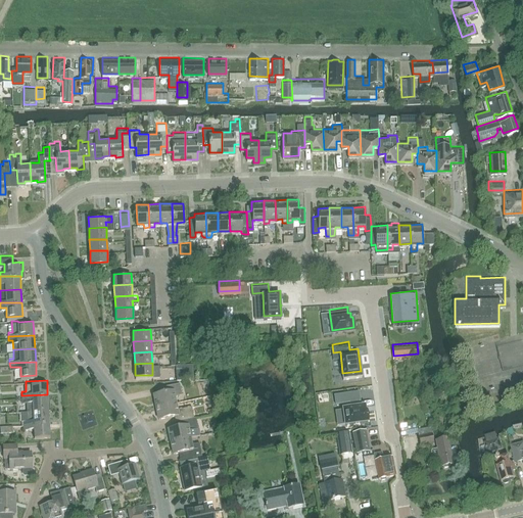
[(155,404),(176,399),(174,392),(182,391),(179,380),(159,384),(160,389),(153,391),(155,404)]
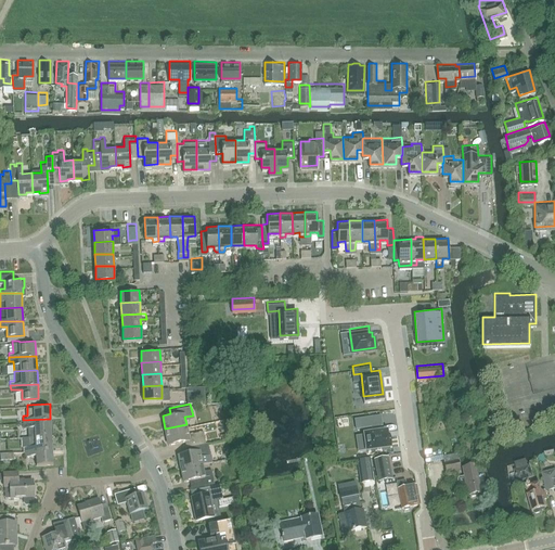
[(366,447),(390,443),(389,432),(387,433),(386,427),(381,427),(379,421),(382,421),(381,411),(355,416),(356,425),(371,423),(372,430),(364,431),(366,447)]
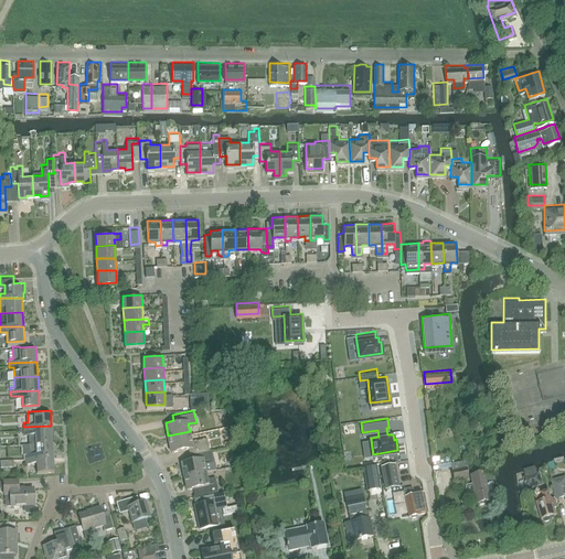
[(30,431),(30,441),(52,440),(51,426),(23,427),(24,431),(30,431)]
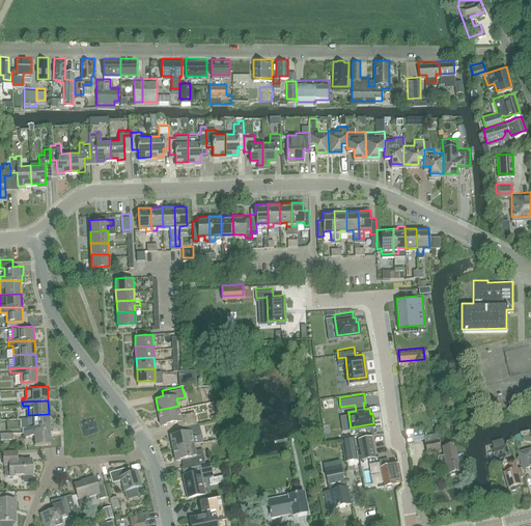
[(179,412),(178,406),(158,410),(161,422),(176,419),(177,424),(190,422),(197,420),(194,409),(179,412)]
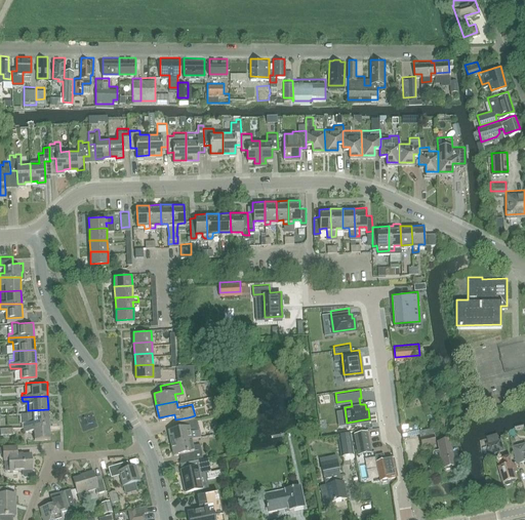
[(49,422),(48,409),(28,410),(29,420),(24,420),(24,424),(49,422)]
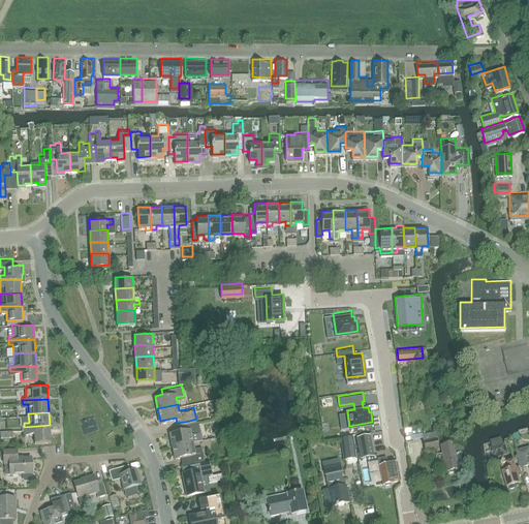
[(189,421),(177,423),(179,429),(169,430),(173,443),(192,439),(190,432),(198,431),(196,419),(189,421)]
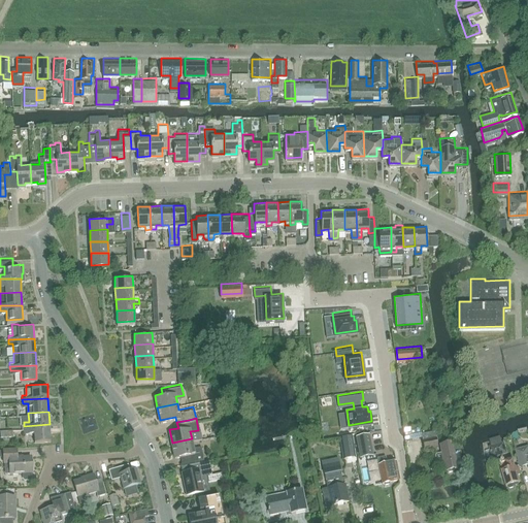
[(51,438),(50,424),(24,426),(24,430),(34,430),(34,439),(51,438)]
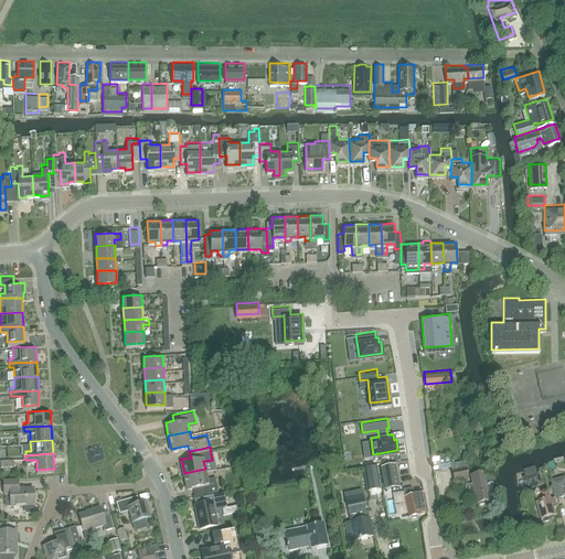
[(468,473),(466,463),(465,457),(450,460),(454,476),(468,473)]
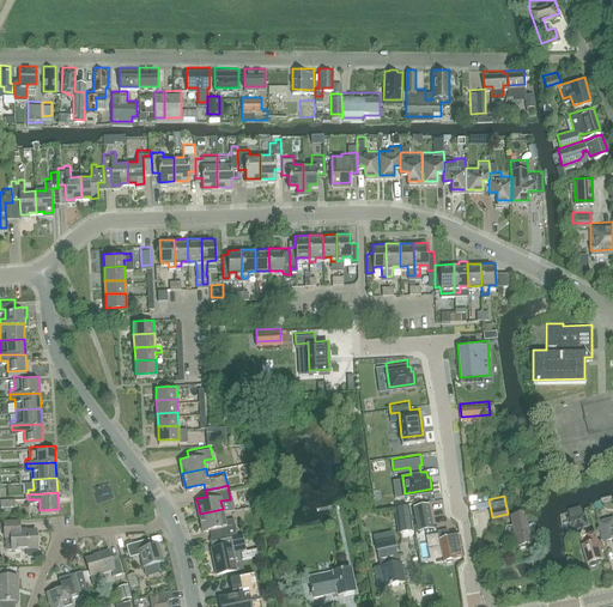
[(432,523),(428,501),(413,503),(418,527),(432,523)]
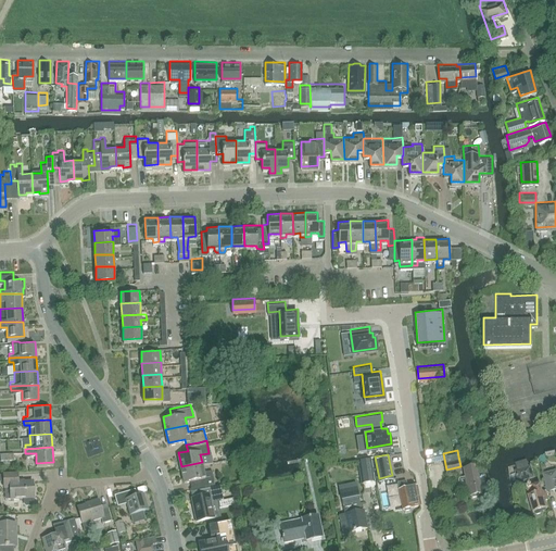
[(190,486),(190,488),(215,483),(212,467),(203,468),(202,462),(181,466),(184,479),(190,477),(191,484),(190,486)]
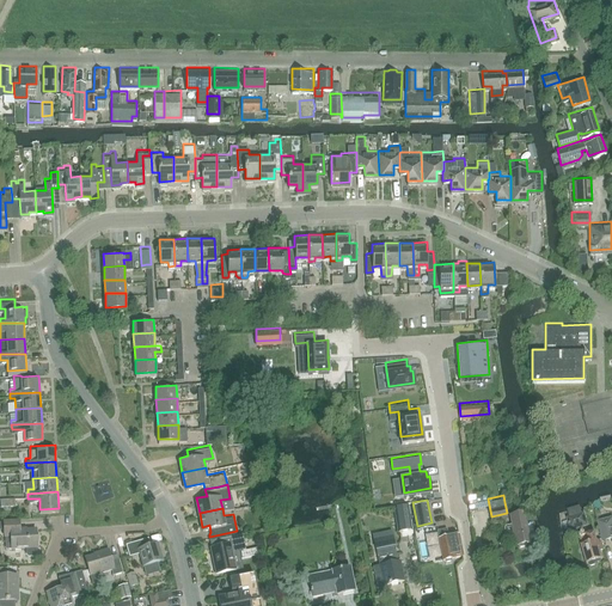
[(513,531),(515,542),(518,540),(520,543),(525,542),(526,539),(530,538),(528,531),(532,531),(531,519),(532,519),(531,512),(526,512),(525,512),(524,508),(509,510),(512,521),(506,522),(505,524),(506,531),(507,532),(513,531)]
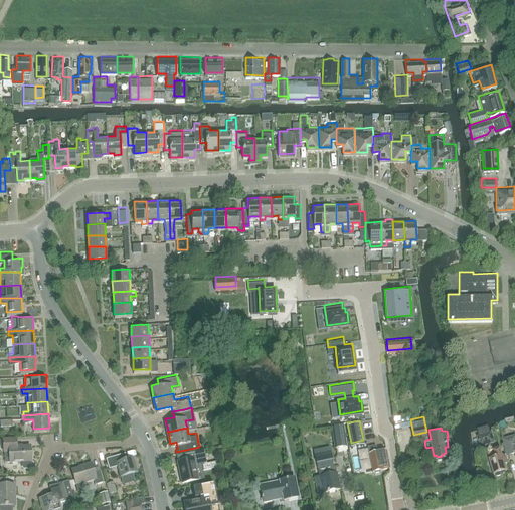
[(480,442),(493,438),(491,428),(477,432),(480,442)]
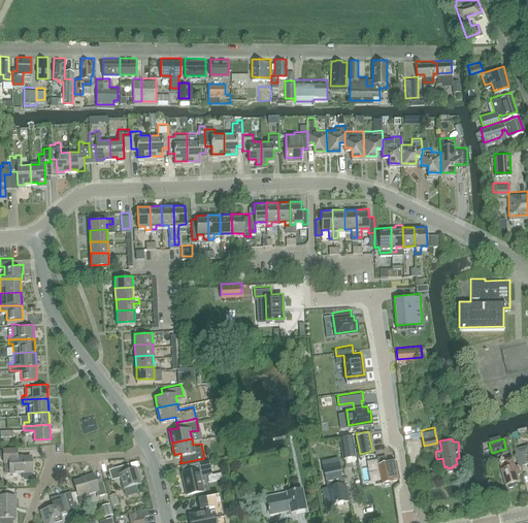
[(527,443),(515,446),(519,463),(527,460),(527,443)]
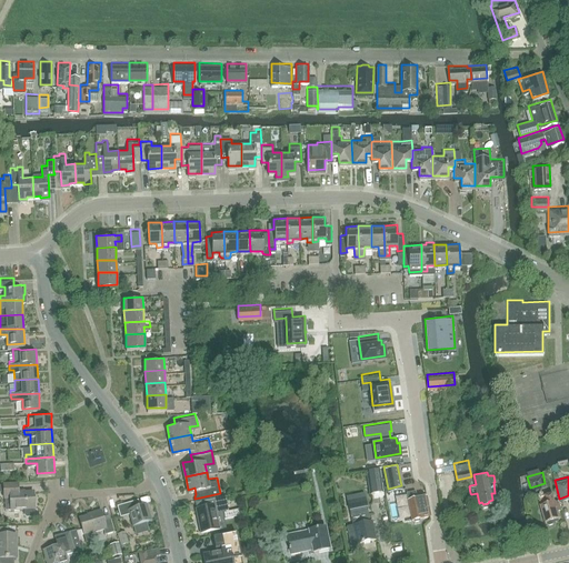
[(35,509),(35,504),(33,488),(20,489),(20,486),(18,486),(17,480),(3,481),(3,490),(9,490),(10,506),(23,505),(23,510),(27,513),(32,512),(35,509)]
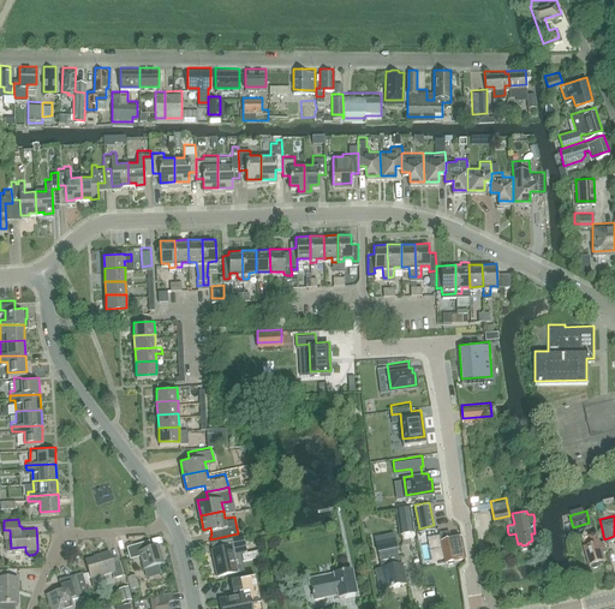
[(455,556),(465,554),(461,532),(451,535),(449,527),(439,529),(445,559),(455,557),(455,556)]
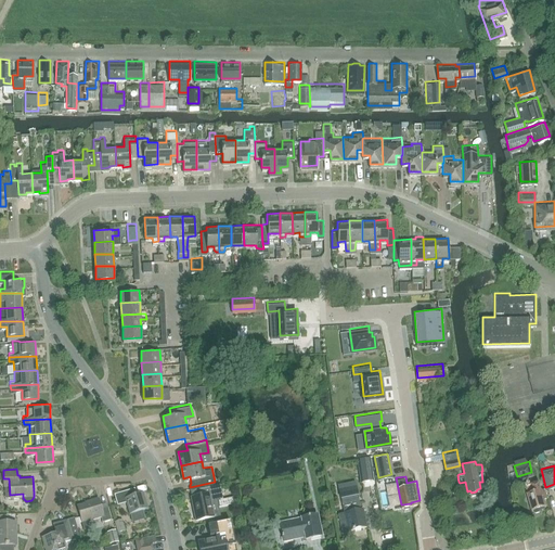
[(527,491),(531,507),(533,507),(533,508),(536,509),(539,508),(540,507),(539,504),(545,502),(543,496),(546,495),(544,486),(541,487),(539,480),(531,482),(533,489),(527,491)]
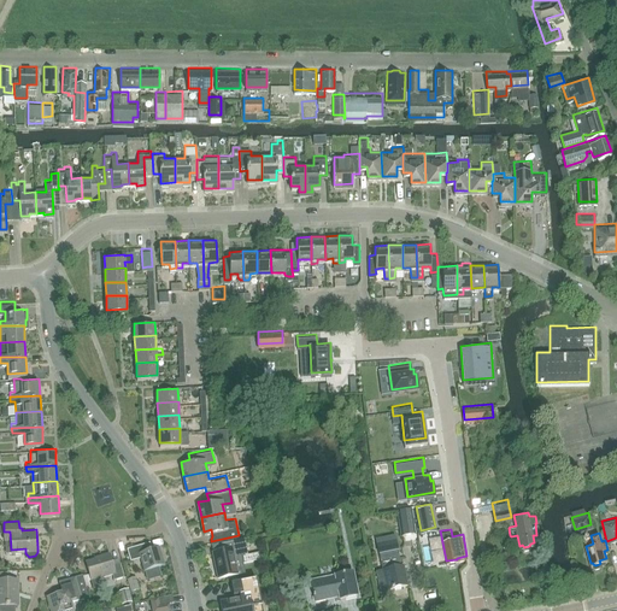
[(239,535),(211,541),(209,541),(209,542),(212,541),(213,548),(212,548),(218,574),(241,570),(242,579),(246,579),(242,559),(260,556),(259,547),(247,550),(244,534),(239,535)]
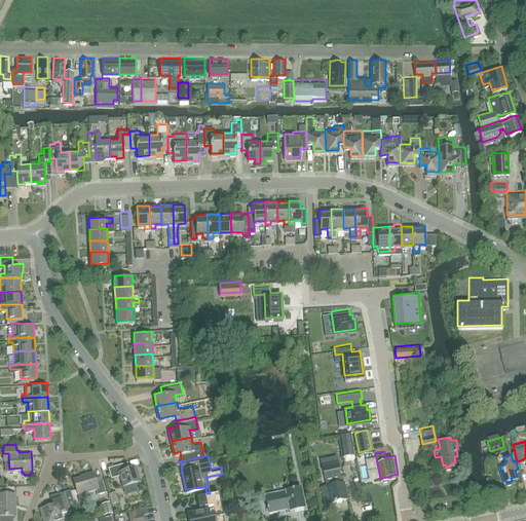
[(129,466),(127,458),(108,464),(111,475),(119,472),(122,483),(140,478),(136,463),(129,466)]
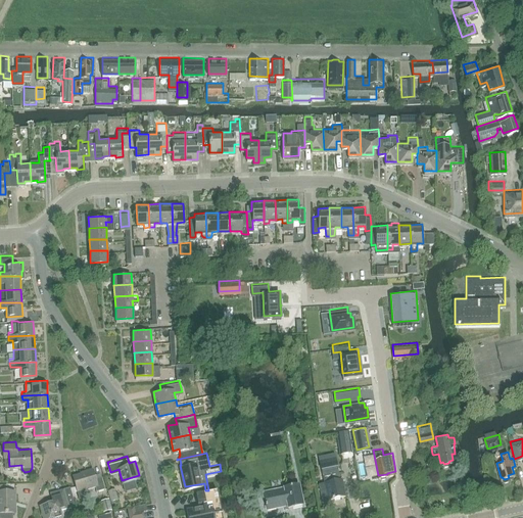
[(337,470),(334,456),(320,459),(328,497),(345,492),(341,476),(337,476),(336,471),(337,470)]
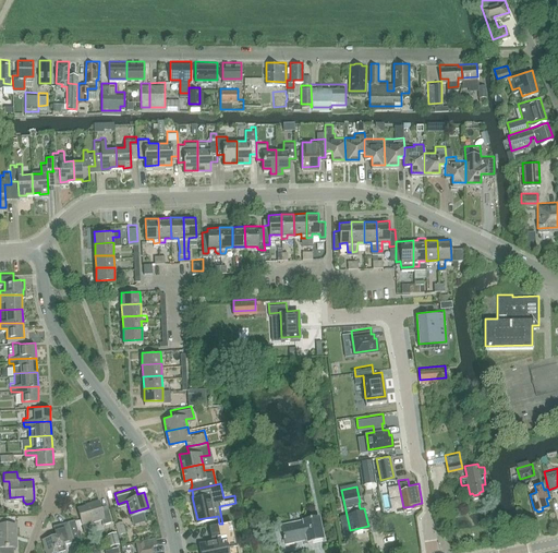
[(94,525),(92,518),(101,515),(102,521),(111,518),(108,505),(101,507),(98,497),(89,501),(91,502),(77,505),(82,521),(83,520),(85,528),(94,525)]
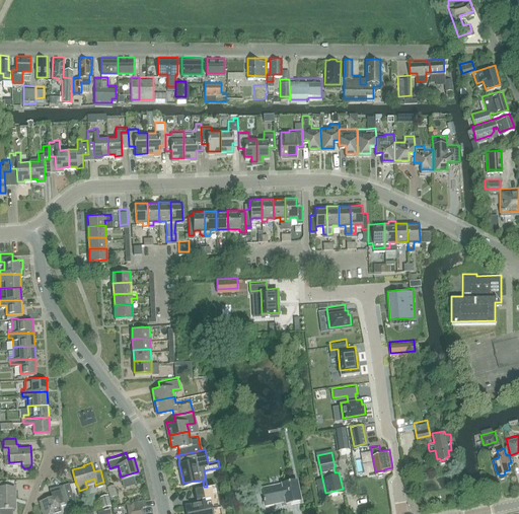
[(12,494),(14,494),(14,485),(5,485),(4,479),(0,478),(0,505),(12,506),(12,494)]
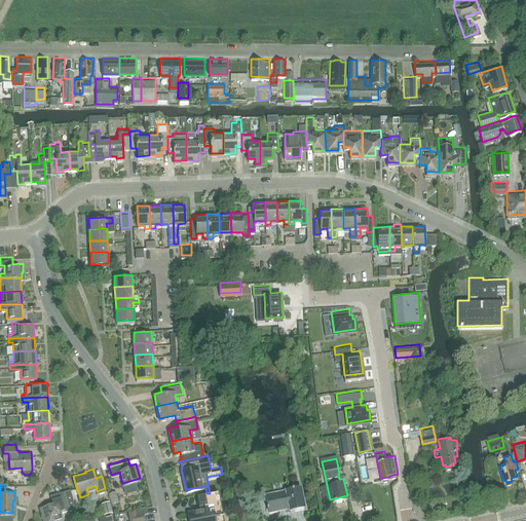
[(300,484),(286,487),(265,491),(268,509),(289,505),(290,508),(305,504),(300,484)]
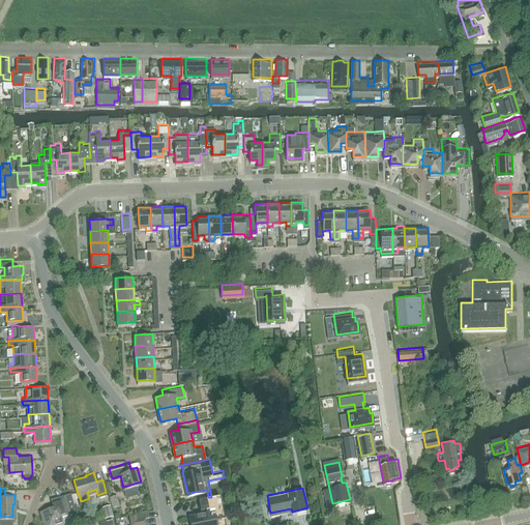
[(61,515),(77,509),(70,491),(51,497),(53,505),(40,509),(45,524),(56,524),(63,523),(61,515)]
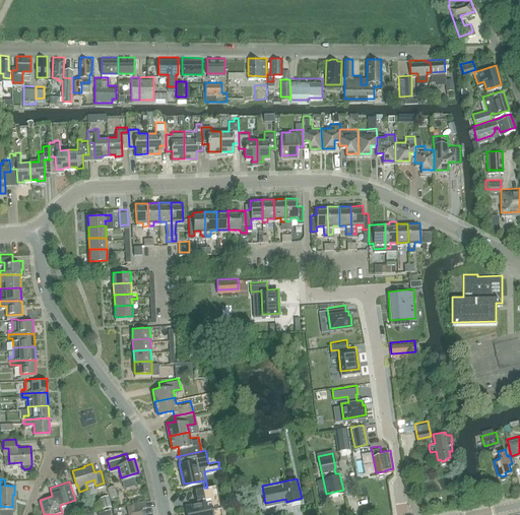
[(110,495),(118,492),(115,483),(107,485),(110,495)]
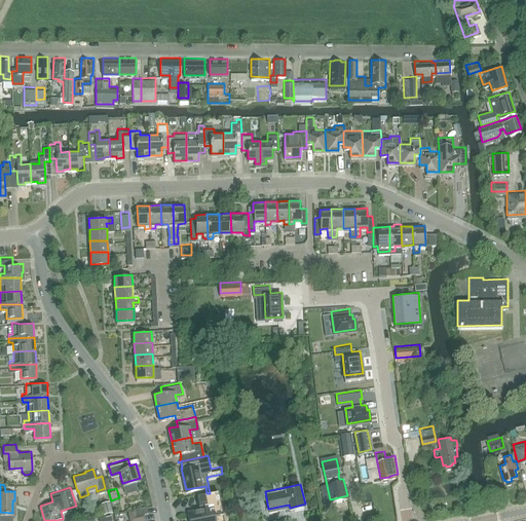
[(210,493),(207,493),(202,494),(205,507),(188,510),(189,520),(216,520),(213,506),(220,505),(217,491),(210,493)]
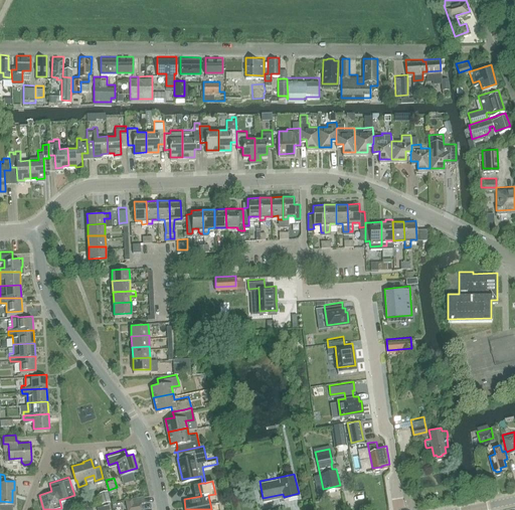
[(102,500),(110,498),(107,487),(99,489),(102,500)]
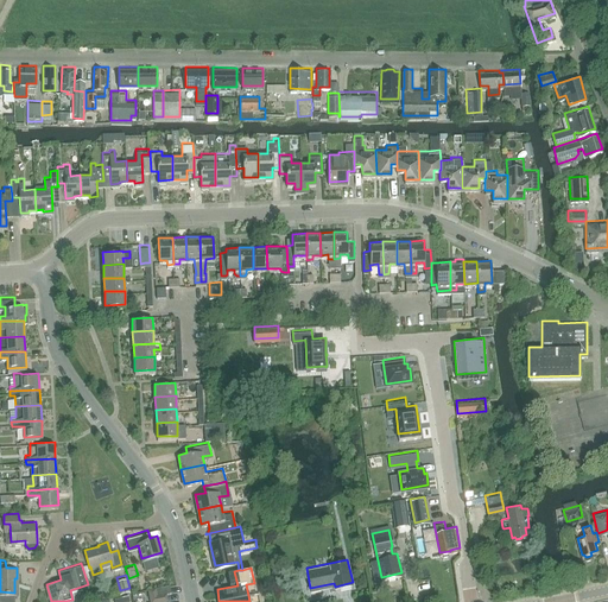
[(157,593),(171,589),(170,582),(156,584),(157,593)]
